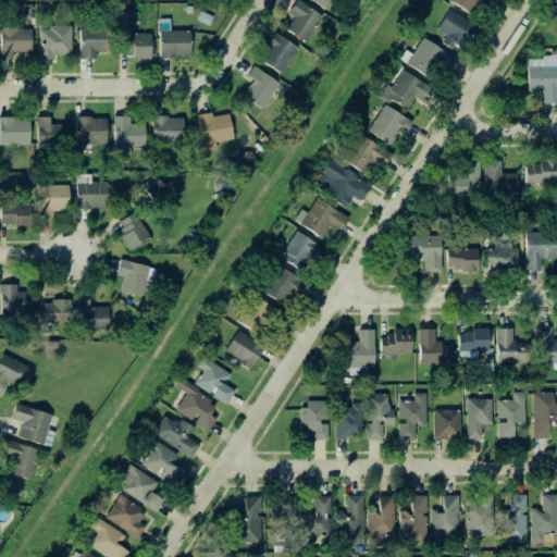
[(296,0),(287,14),(294,17),(285,29),(305,42),(322,16),(297,0),(296,0)]
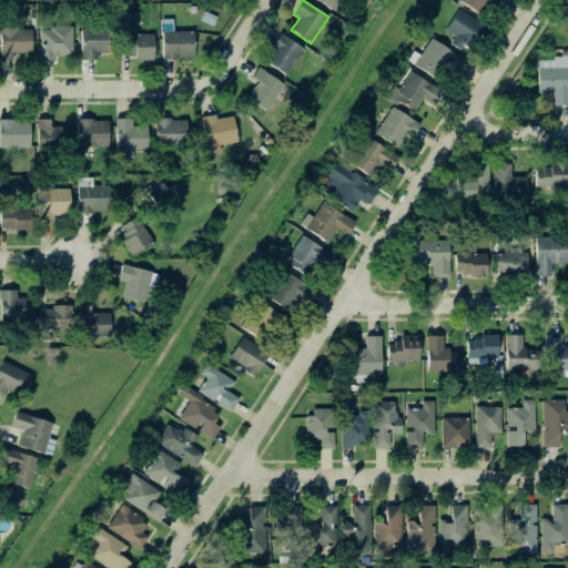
[(343,0),(316,0),(335,12),(343,0)]
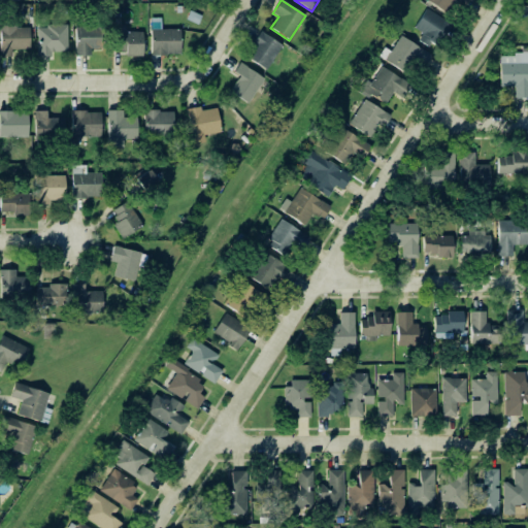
[(468,0),(425,0),(448,13),(455,2),(463,7),(468,0)]
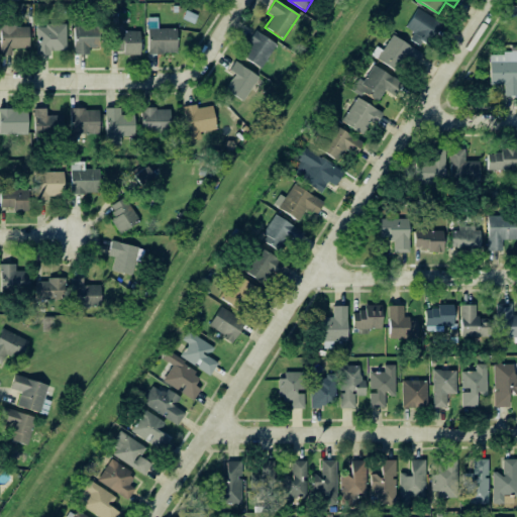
[(414,32),(409,39),(424,48),(439,22),(417,8),(406,27),(414,32)]
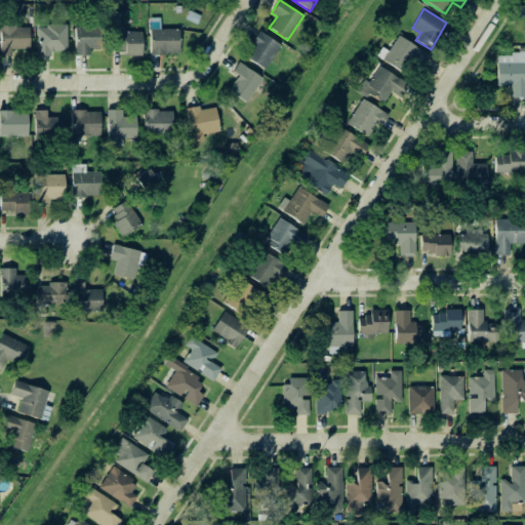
[(179,54),(178,29),(160,29),(160,18),(150,18),(150,54),(179,54)]
